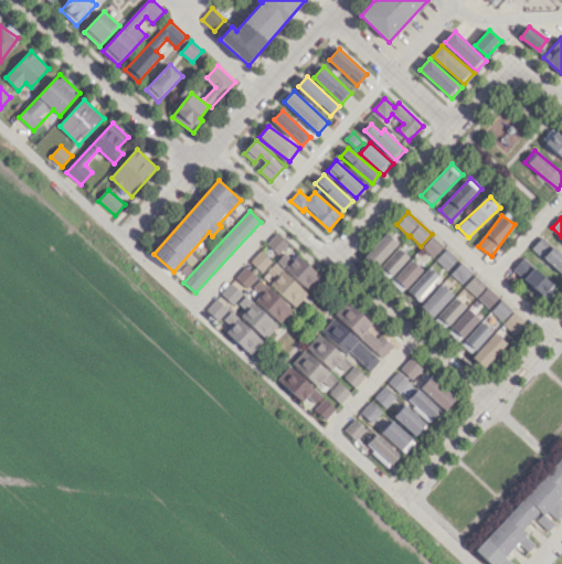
[(279,255),(289,243),(277,233),(267,245),(279,255)]
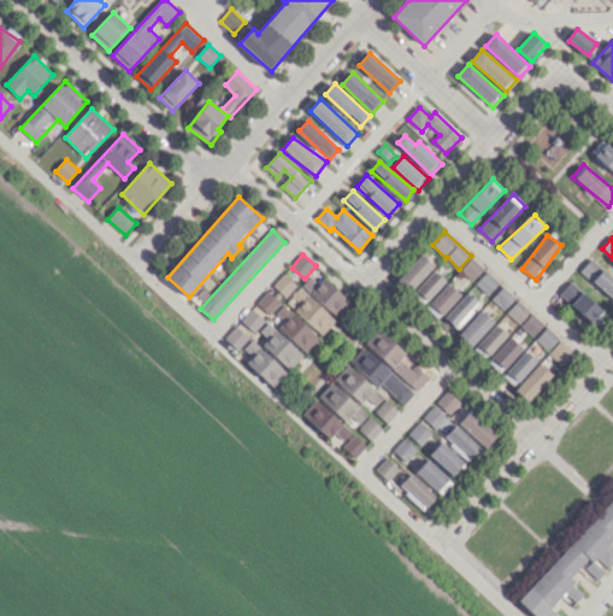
[(411,293),(435,267),(423,254),(398,281),(411,293)]
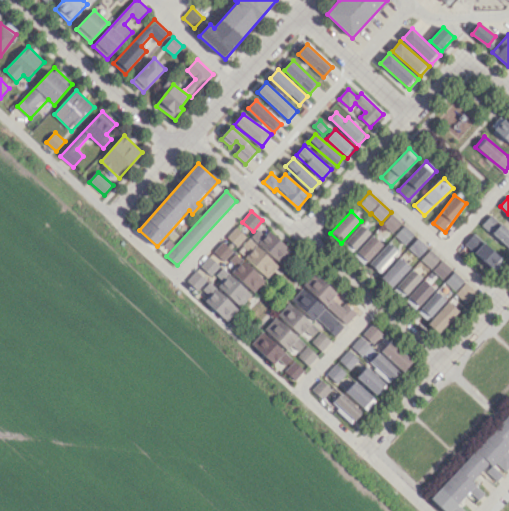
[(393,233),(402,223),(392,214),(383,224),(393,233)]
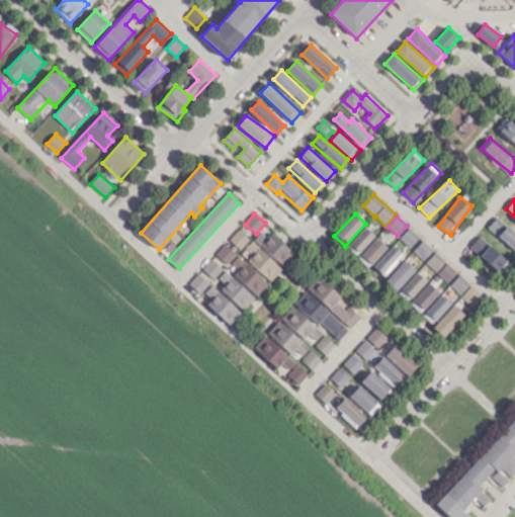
[(514,232),(498,218),(489,228),(514,250),(514,232)]
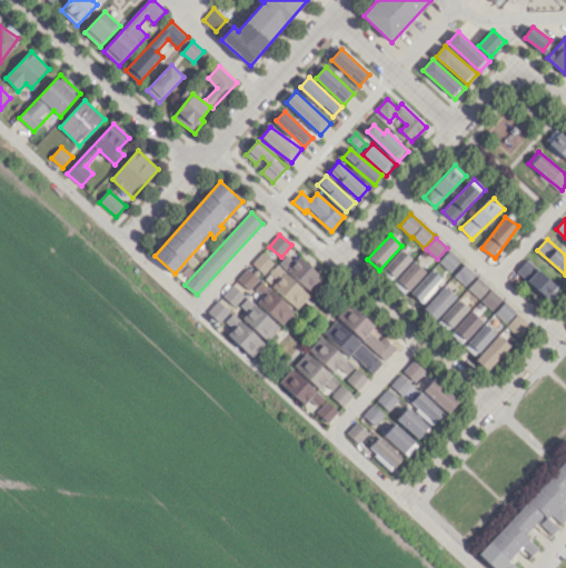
[(381,271),(393,281),(413,260),(403,250),(381,271)]
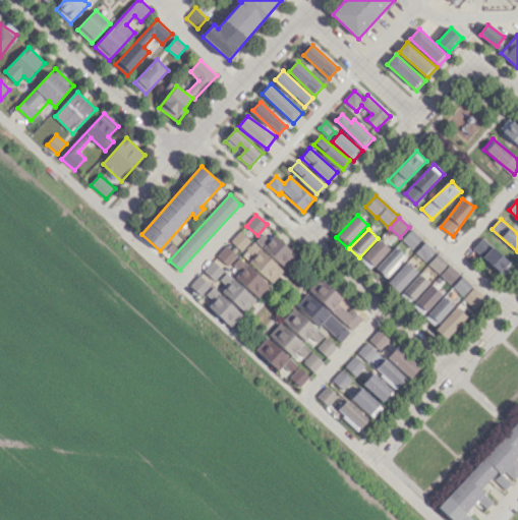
[(422,238),(412,230),(403,240),(413,249),(422,238)]
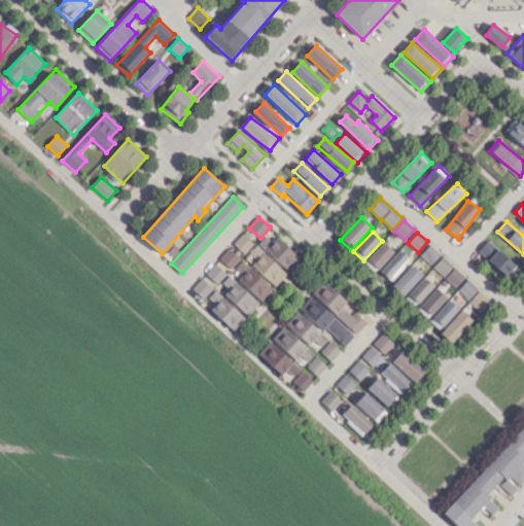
[(234,244),(245,254),(254,244),(244,235),(234,244)]
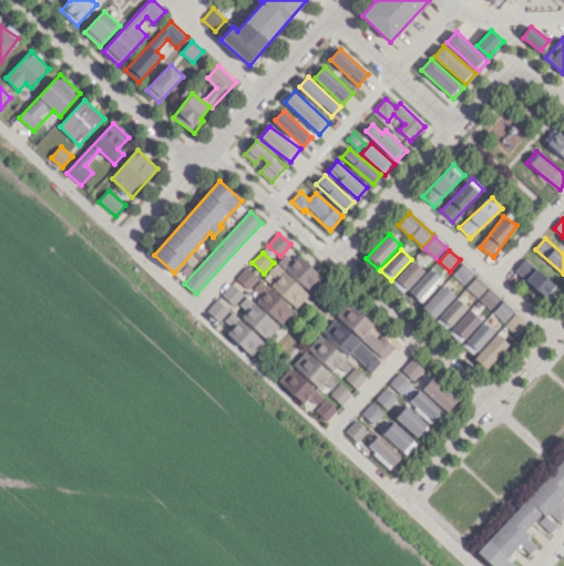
[(311,292),(325,279),(299,255),(294,260),(287,254),(279,263),(311,292)]
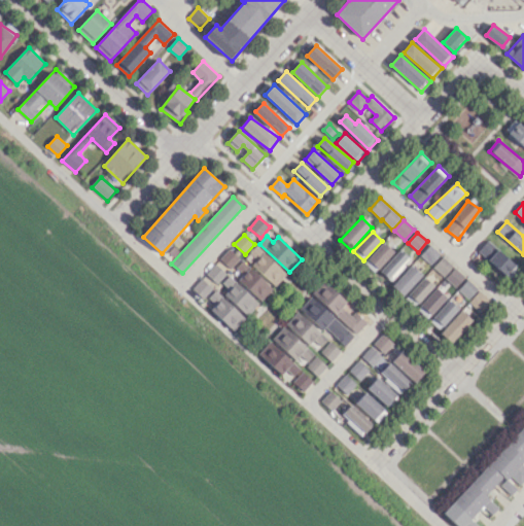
[(480,251),(510,279),(519,269),(489,241),(480,251)]
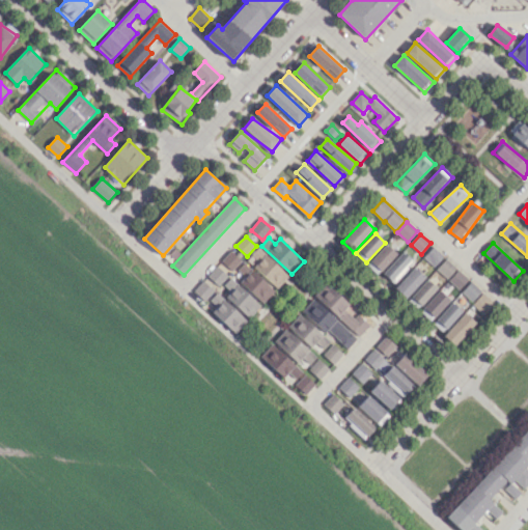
[(397,254),(387,244),(367,265),(379,275),(397,254)]
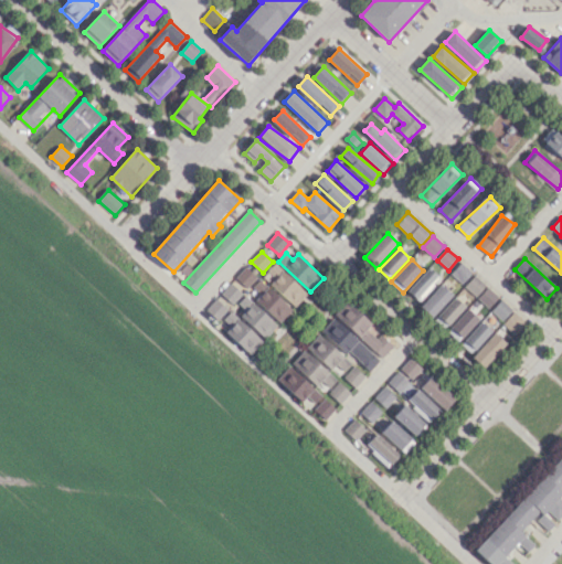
[(452,275),(463,284),(473,272),(462,263),(452,275)]
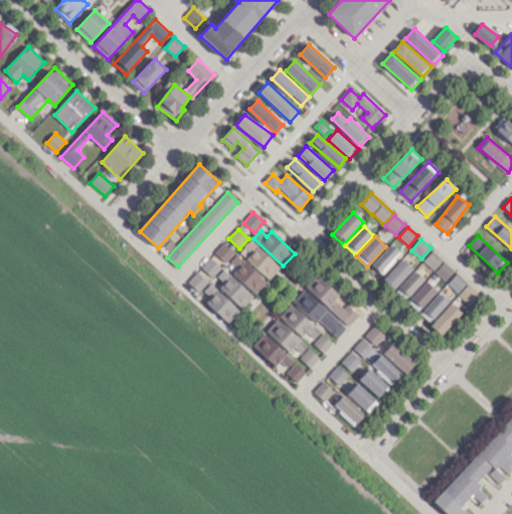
[(247,259),(270,281),(281,269),(251,240),(245,247),(251,253),(247,259)]
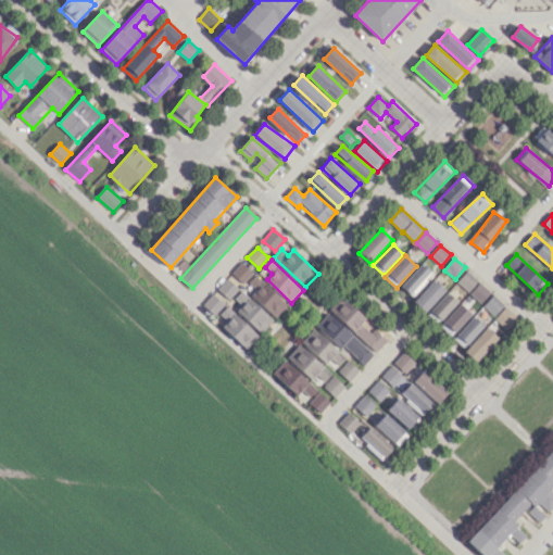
[(233,274),(243,285),(254,274),(243,263),(233,274)]
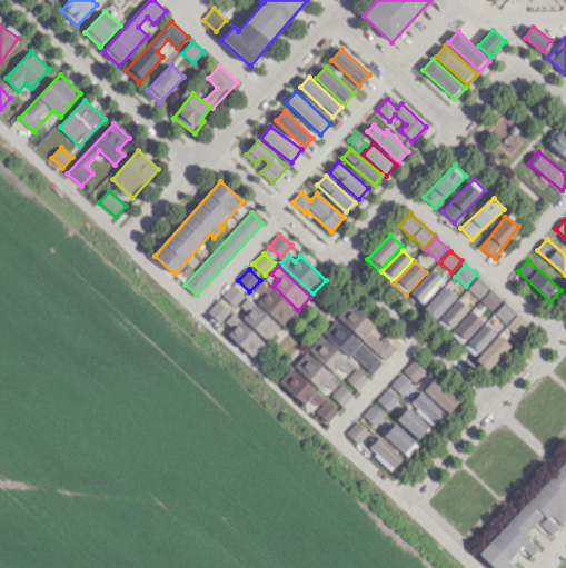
[(411,294),(424,305),(437,290),(434,288),(443,279),(433,270),(411,294)]
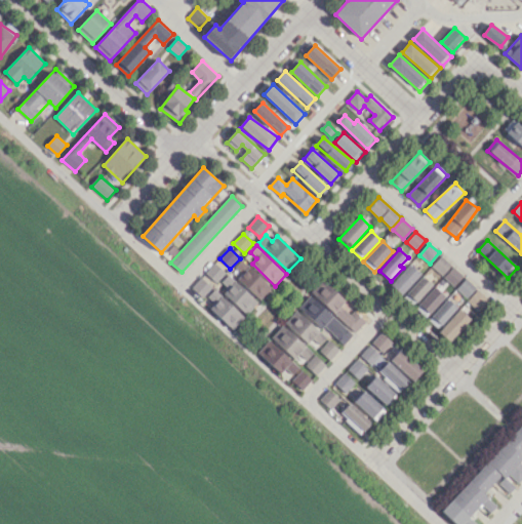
[(443,276),(452,266),(442,256),(433,267),(443,276)]
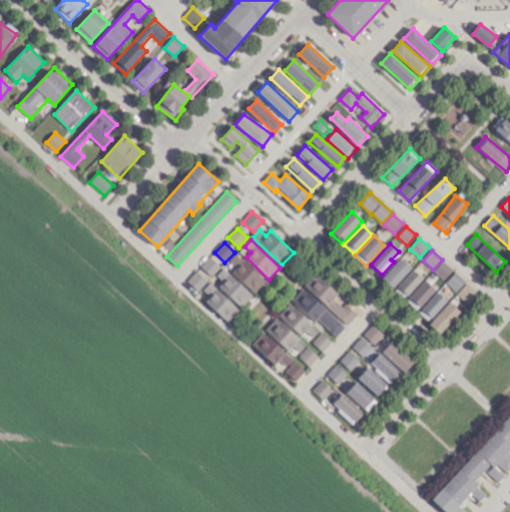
[(220,266),(209,258),(201,269),(213,277),(220,266)]
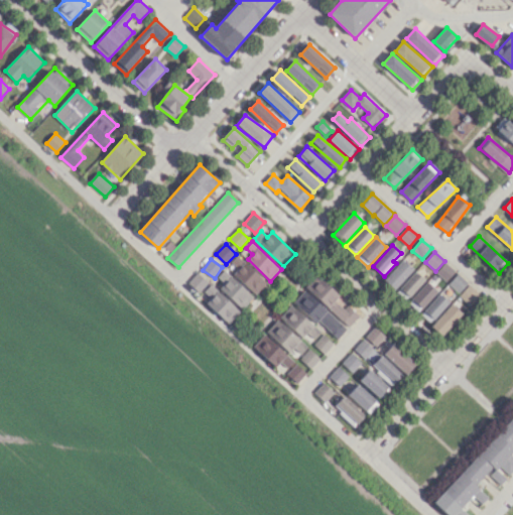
[(414,270),(403,260),(385,280),(395,290),(414,270)]
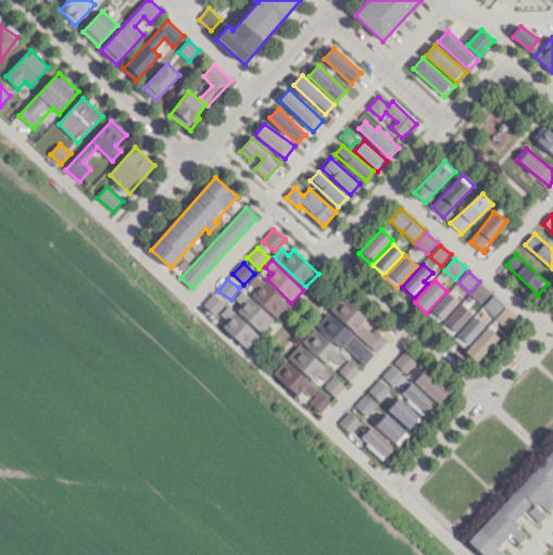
[(289,305),(265,282),(253,295),(277,318),(289,305)]
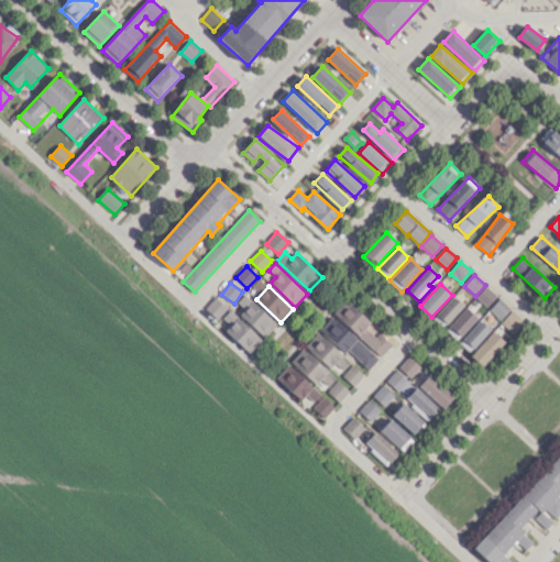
[(487,307),(498,296),(487,286),(476,297),(487,307)]
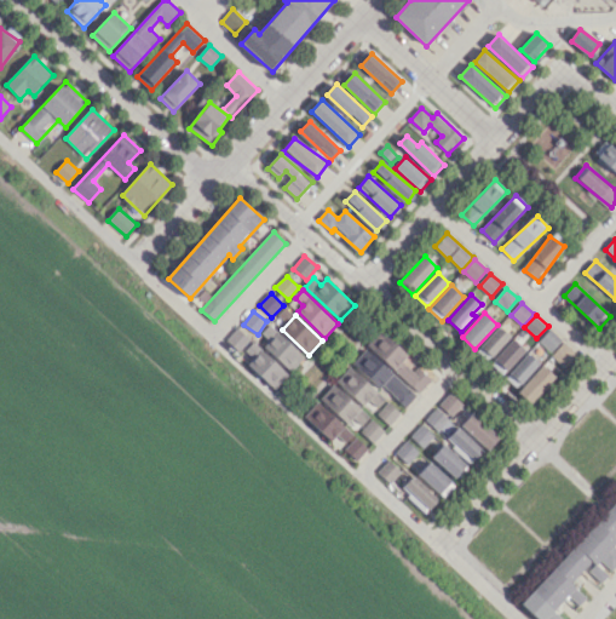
[(263,333),(270,342),(265,347),(292,372),(305,359),(270,325),(263,333)]
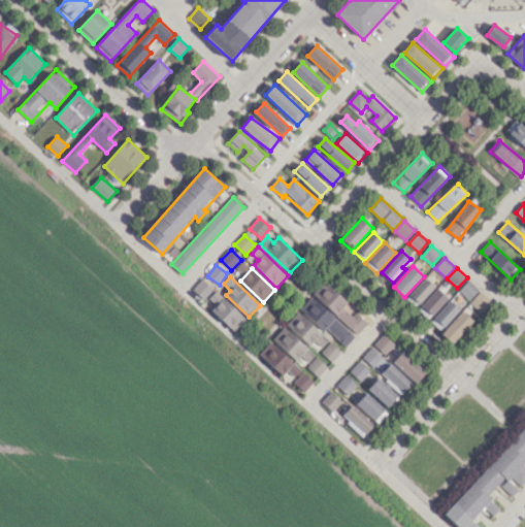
[(407,299),(417,307),(435,287),(426,278),(407,299)]
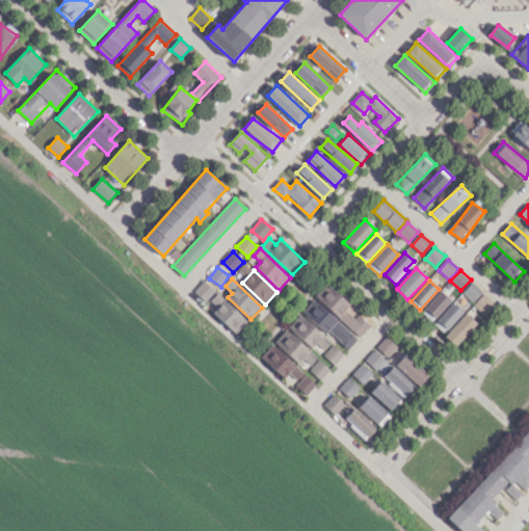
[(195,292),(206,301),(215,292),(205,282),(195,292)]
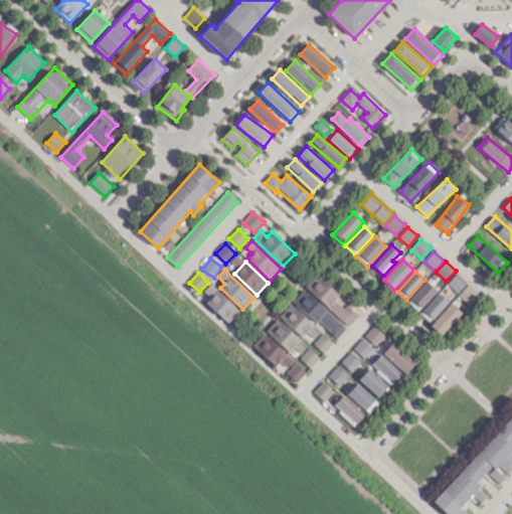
[(449,284),(459,293),(469,283),(459,274),(449,284)]
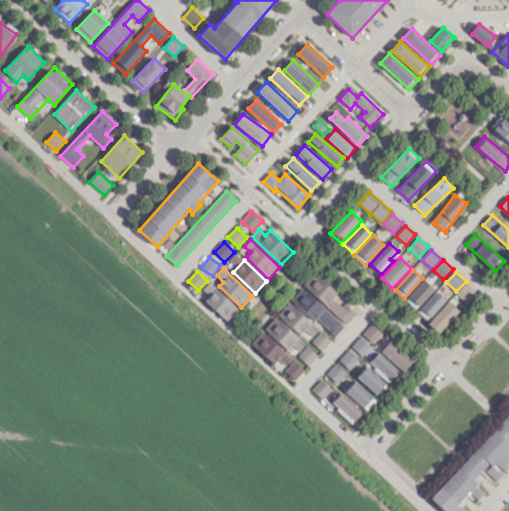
[(304,284),(347,325),(357,314),(345,302),(344,303),(314,274),(304,284)]
